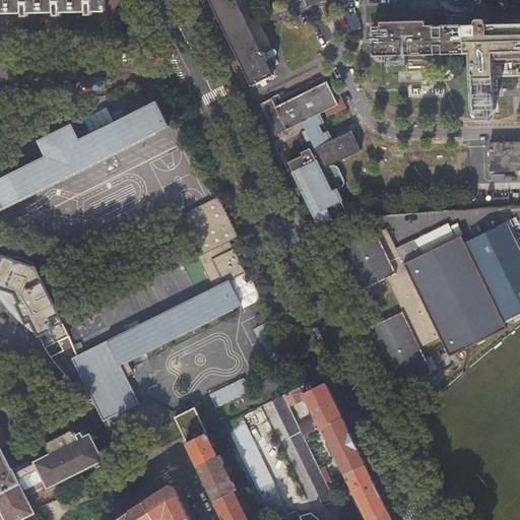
[(31,12),(31,0),(1,0),(2,13),(22,12),(22,15),(28,15),(28,12),(31,12)]
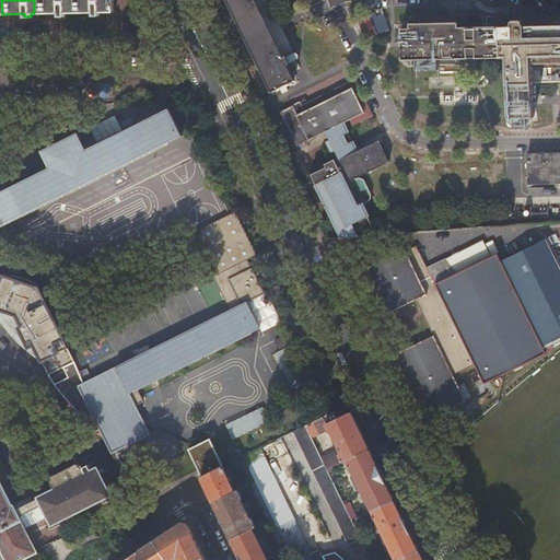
[(65,13),(72,12),(71,0),(34,0),(34,13),(59,13),(59,16),(65,16),(65,13)]
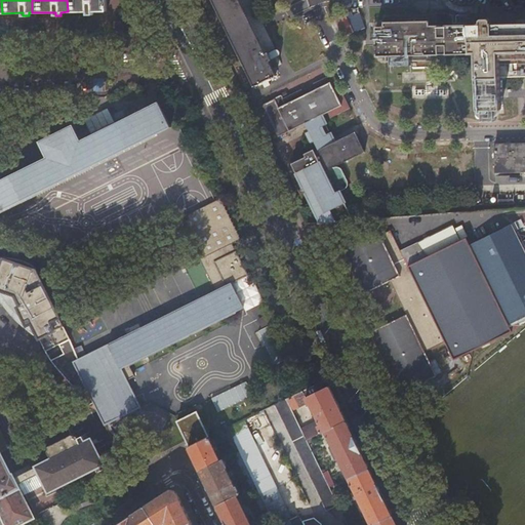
[(93,11),(107,10),(106,0),(67,0),(68,11),(87,11),(87,14),(93,14),(93,11)]
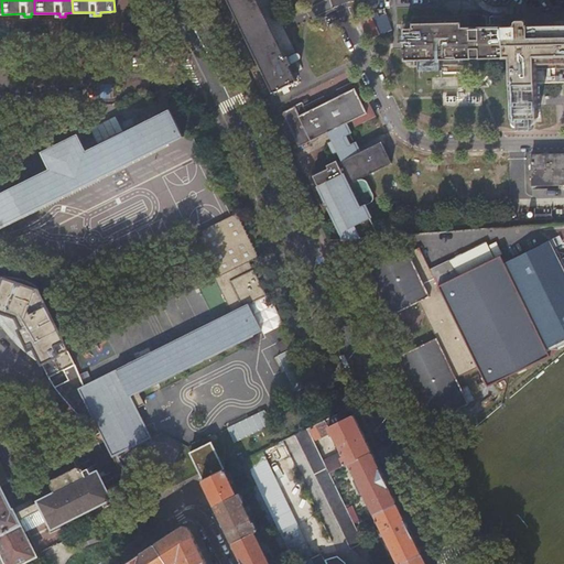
[(302,67),(295,53),(285,57),(272,32),(283,28),(270,0),(227,0),(272,91),(282,87),(284,94),(291,90),(289,84),(296,80),(289,66),(295,64),(299,69),(302,67)]
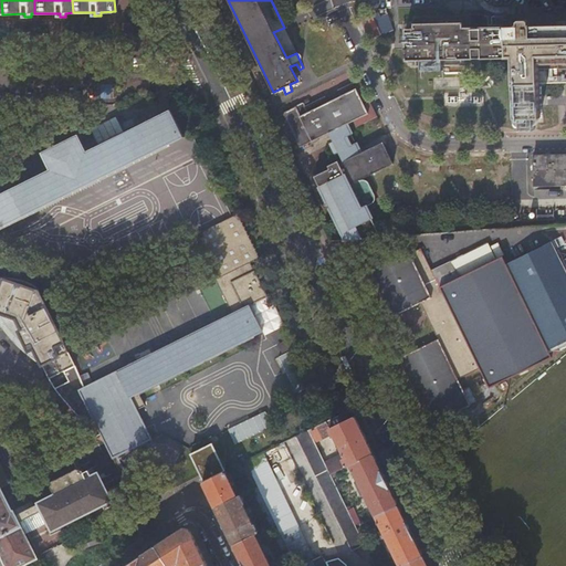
[(376,12),(365,17),(370,30),(381,25),(376,12)]
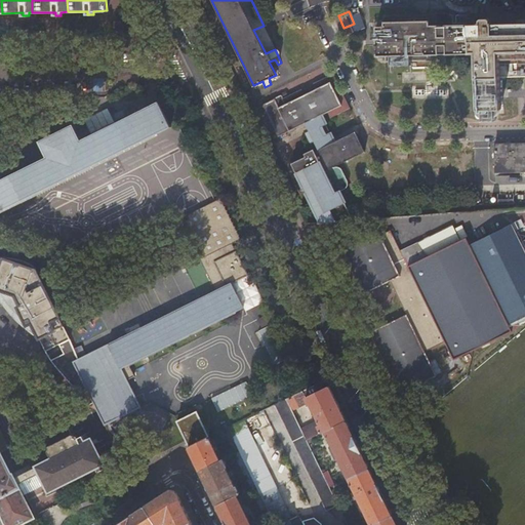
[(524,24),(493,25),(493,24),(492,23),(492,21),(490,18),(483,18),(482,19),(481,23),(480,24),(480,25),(471,25),(470,13),(437,14),(437,26),(430,26),(430,14),(420,14),(420,16),(385,17),(385,27),(376,27),(376,40),(369,40),(369,42),(369,45),(376,45),(376,56),(386,56),(386,62),(431,61),(430,55),(475,55),(478,110),(500,110),(499,79),(518,79),(524,78),(524,24)]
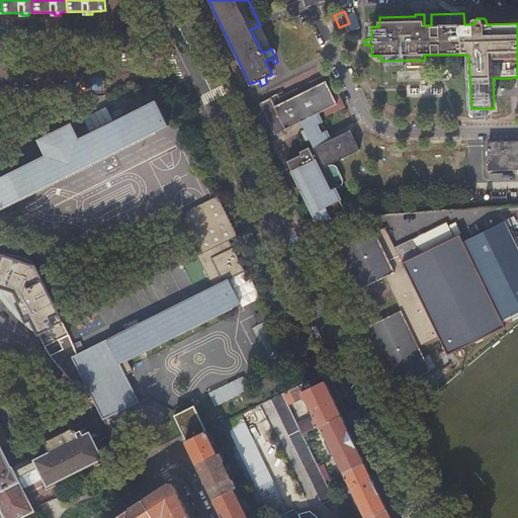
[(262,53),(271,49),(260,25),(250,29),(262,53)]
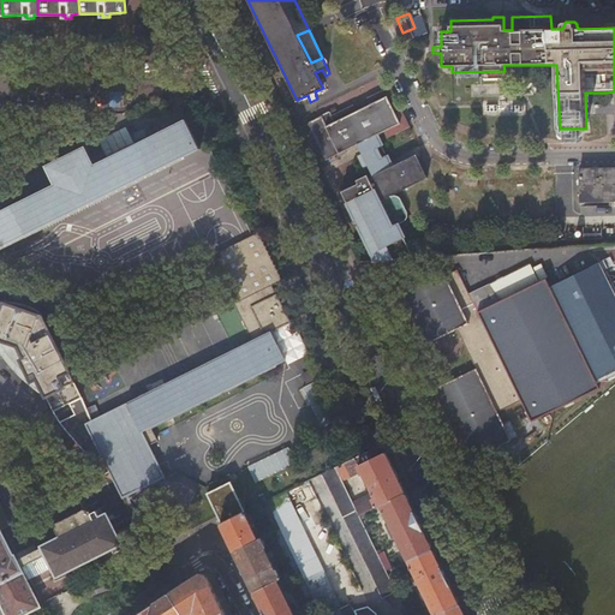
[(348,46),(360,71),(370,66),(357,42),(348,46)]
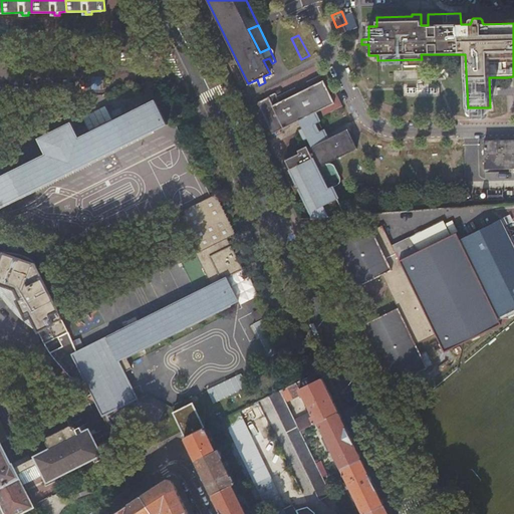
[(285,161),(313,219),(355,216),(350,207),(343,209),(332,187),(339,184),(341,181),(341,178),(333,164),(330,163),(356,149),(347,130),(328,139),(324,131),(318,134),(313,123),(319,120),(315,112),(321,108),(325,114),(343,105),(336,91),(329,94),(327,89),(333,85),(327,72),(308,81),(311,86),(299,92),(295,87),(277,96),(276,95),(273,94),(269,95),(268,97),(258,102),(272,133),(300,119),(304,127),(301,130),(305,139),(309,138),(313,146),(285,161)]
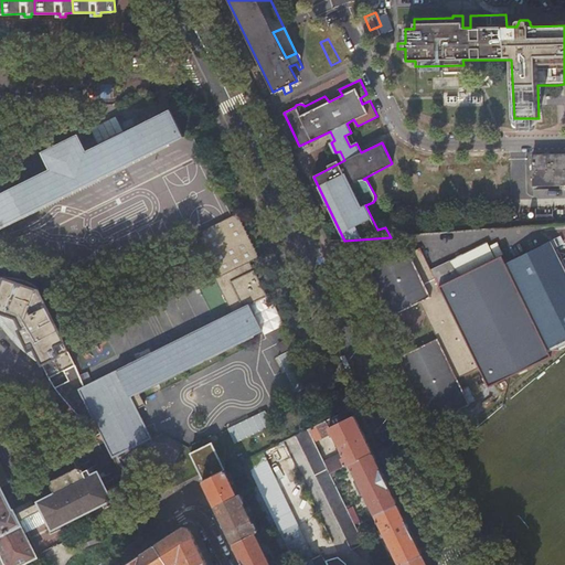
[(0,193),(0,227),(182,137),(183,138),(183,137),(170,110),(86,151),(77,134),(42,151),(51,169),(0,193)]
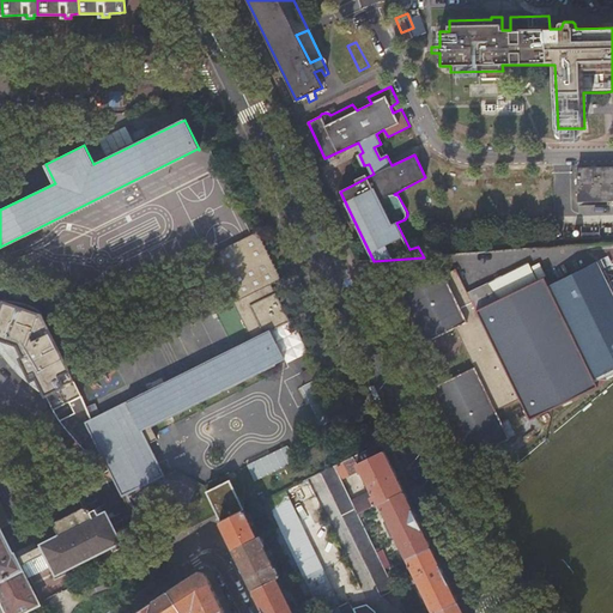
[(387,156),(381,144),(374,147),(380,159),(387,156)]
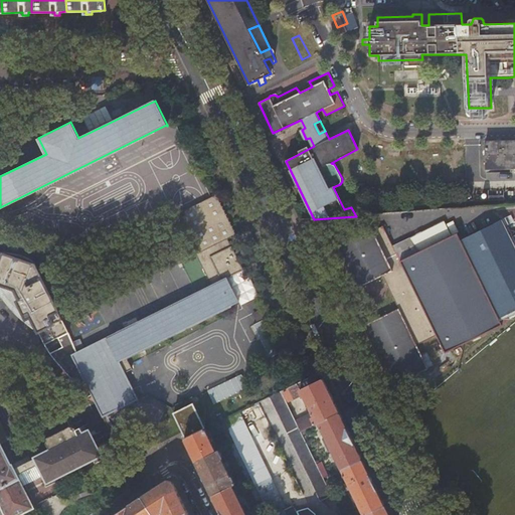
[(514,141),(486,142),(486,169),(514,168),(514,141)]
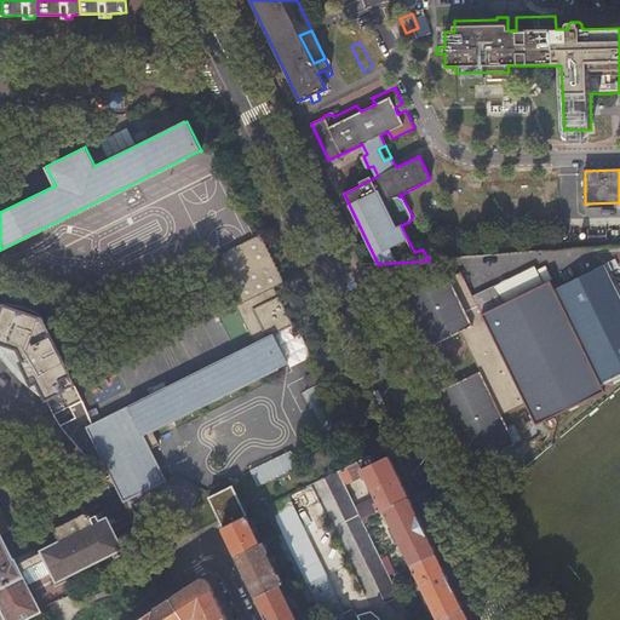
[(534,268),(474,297),(461,273),(449,279),(446,271),(403,292),(430,348),(463,332),(482,371),(438,394),(475,465),(517,443),(504,415),(526,405),(535,425),(604,390),(610,385),(608,380),(619,373),(619,302),(602,267),(555,290),(551,281),(543,285),(534,268)]
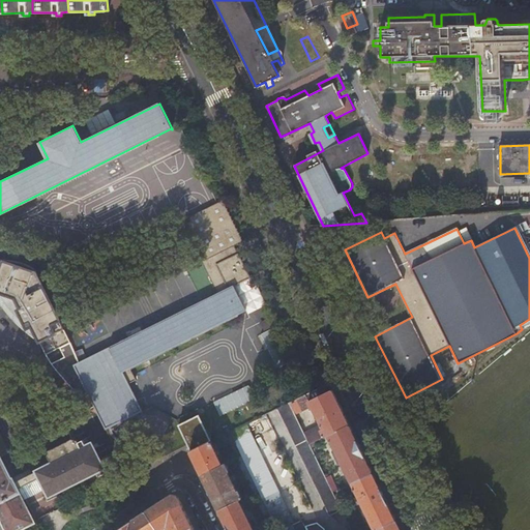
[(228,288),(134,335),(146,361),(238,315),(237,314),(244,310),(244,312),(245,311),(233,286),(248,277),(237,254),(215,264),(228,288)]
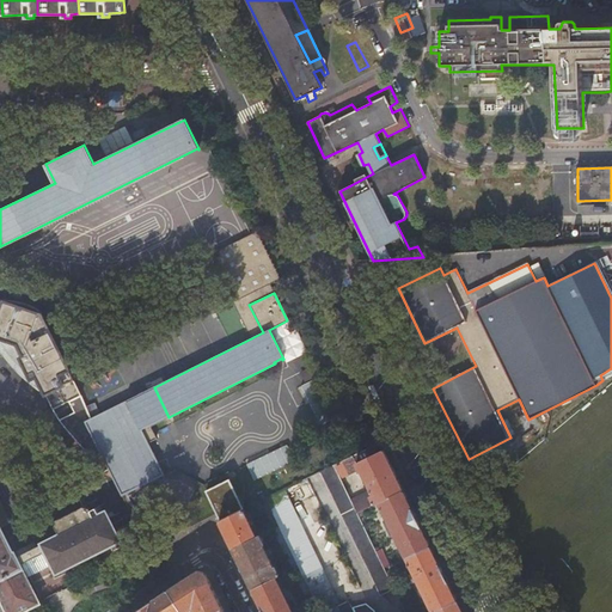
[(17,303),(0,299),(0,340),(12,347),(29,380),(35,377),(44,396),(51,410),(80,396),(42,316),(38,311),(37,310),(29,306),(17,303)]
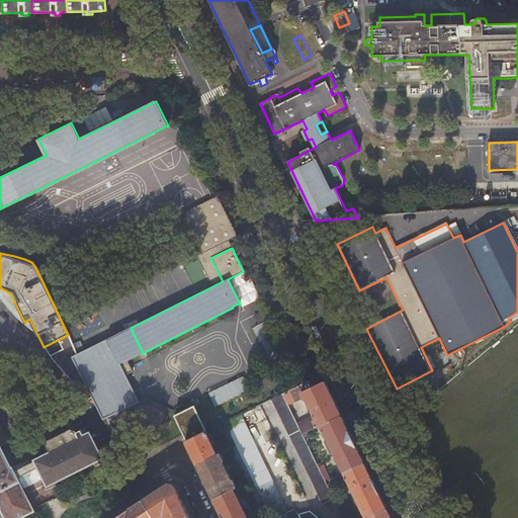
[(10,293),(0,287),(0,297),(6,307),(13,317),(21,326),(25,330),(33,334),(37,335),(29,319),(24,322),(10,293)]
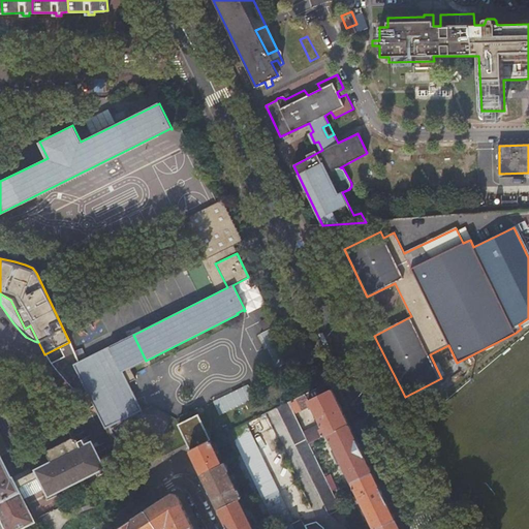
[(276,328),(262,333),(277,367),(289,362),(276,328)]
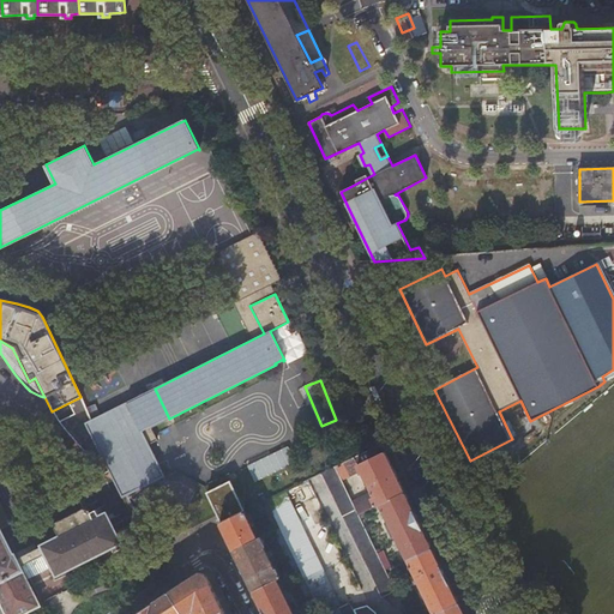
[(169,419),(155,389),(86,422),(118,487),(115,488),(120,497),(121,495),(122,497),(124,495),(163,475),(163,476),(164,475),(158,464),(161,464),(145,434),(144,434),(143,431),(150,427),(151,428),(152,428),(169,419)]
